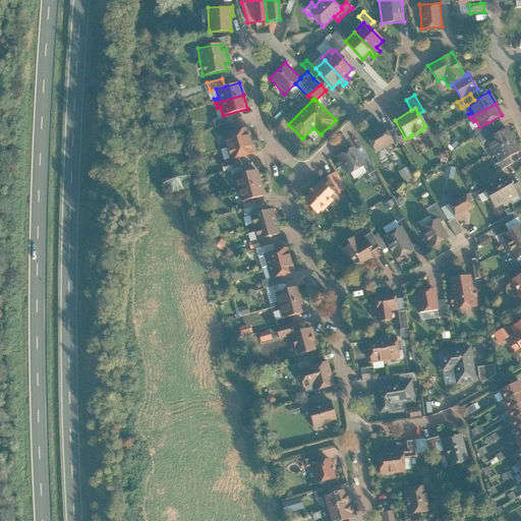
[(226,117),(212,121),(214,126),(227,123),(226,117)]
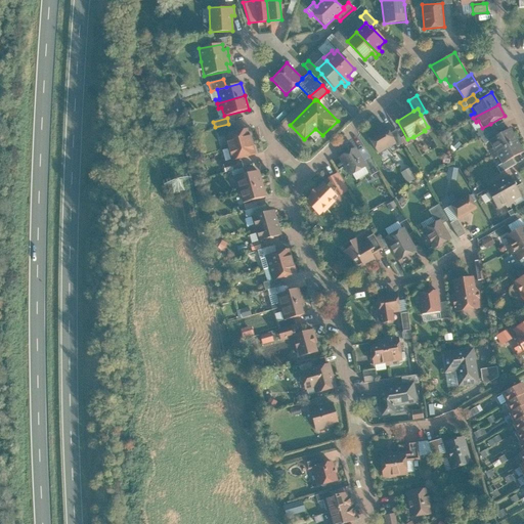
[(233,122),(228,124),(215,127),(218,137),(222,136),(236,132),(233,122)]
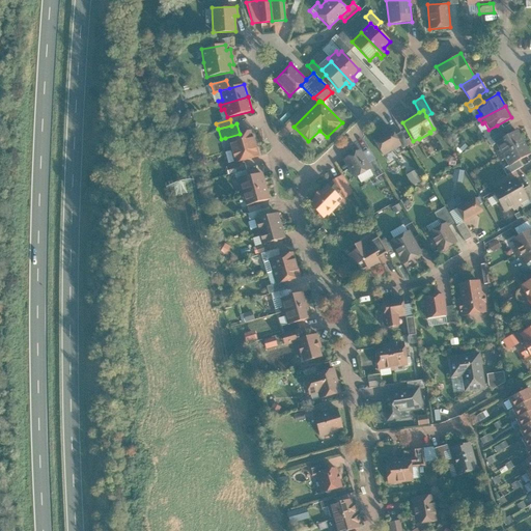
[(483,133),(486,139),(501,132),(497,126),(488,130),(483,133)]
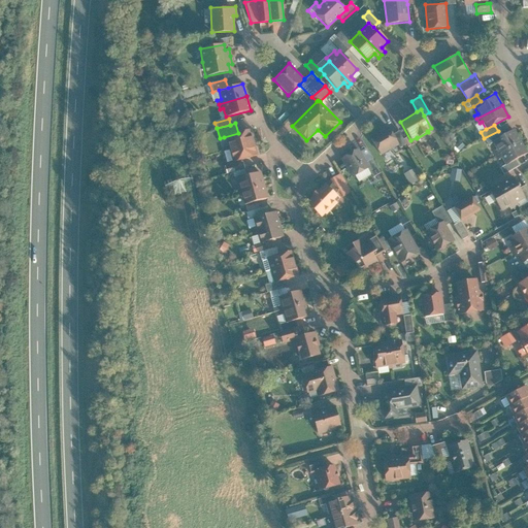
[(393,134),(389,127),(370,137),(381,155),(397,145),(398,145),(393,134)]
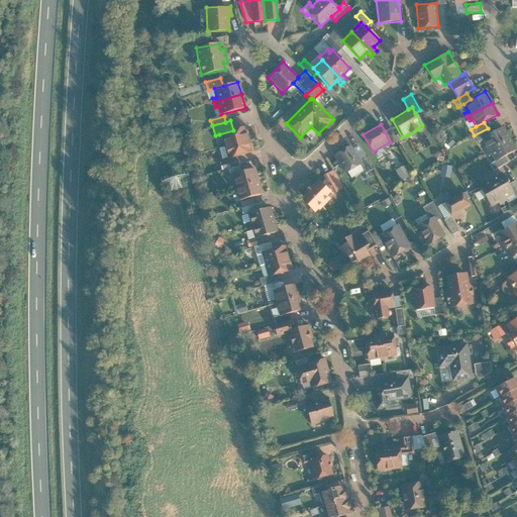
[(219,134),(223,145),(247,139),(244,127),(233,130),(219,134)]
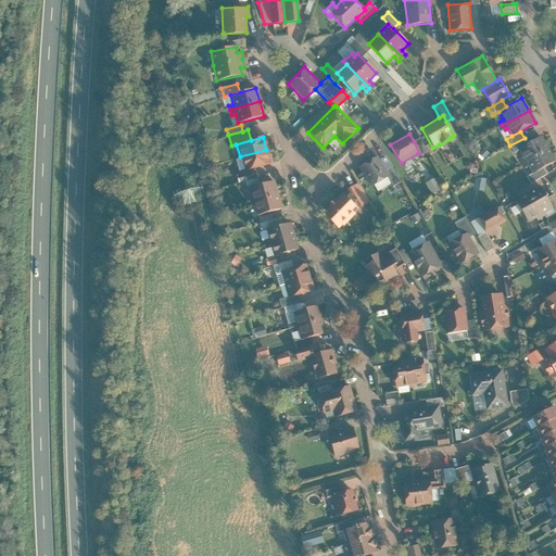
[(420,138),(414,141),(419,153),(418,153),(420,156),(428,152),(420,138)]
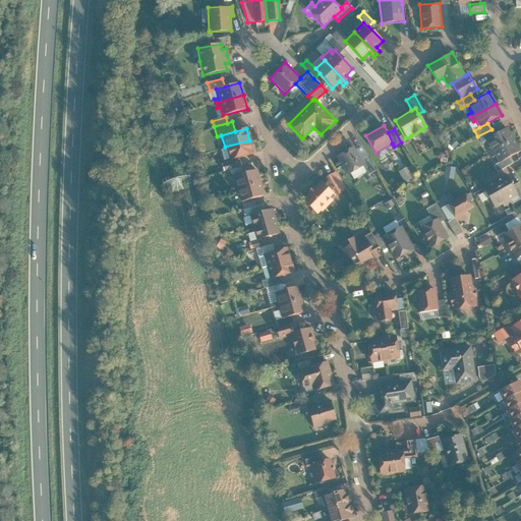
[(491,129),(477,136),(481,143),(486,140),(496,135),(491,129)]
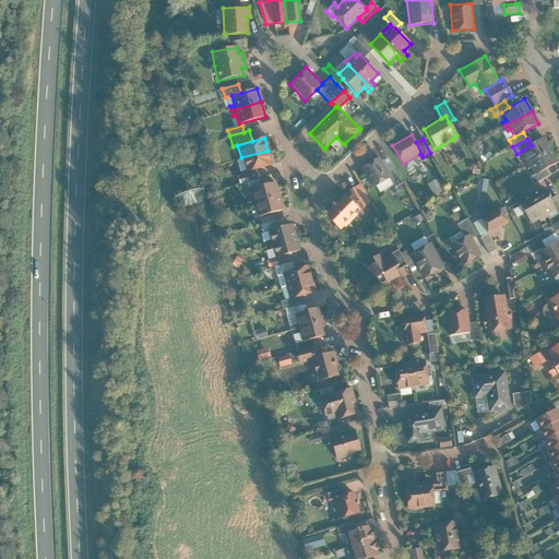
[(545,139),(532,145),(522,151),(526,158),(522,162),(524,166),(551,150),(545,139)]
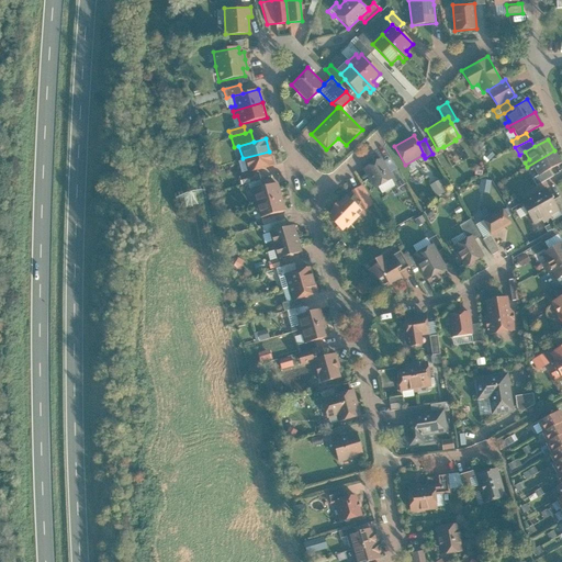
[(554,150),(527,167),(530,171),(534,169),(538,176),(549,169),(561,161),(554,150)]
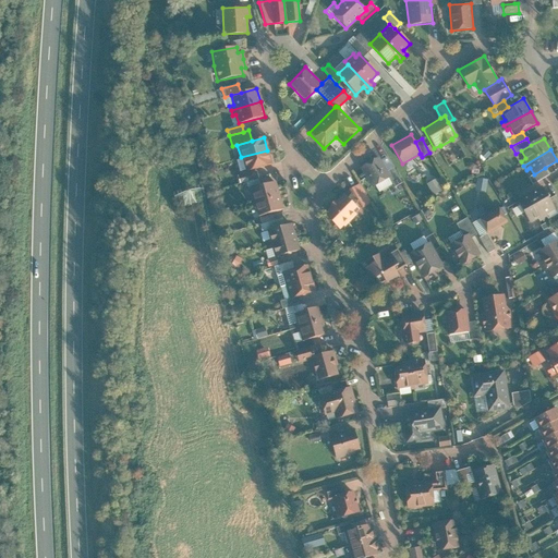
[(267,150),(241,157),(244,171),(271,165),(267,150)]
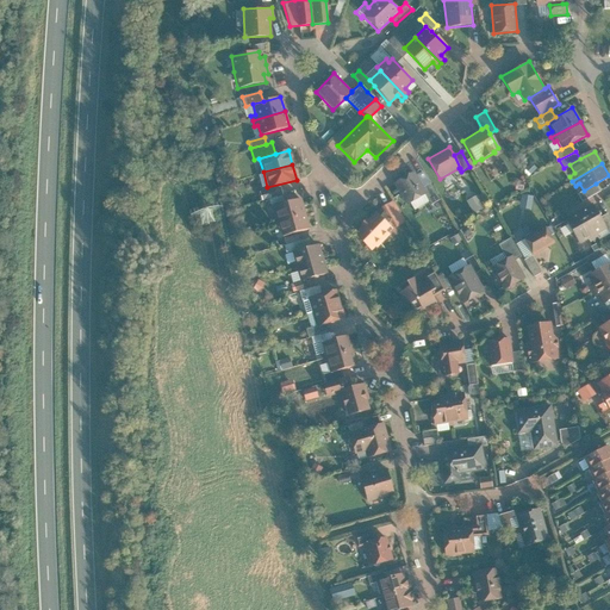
[(423,187),(414,172),(393,182),(406,205),(419,198),(427,194),(423,187)]
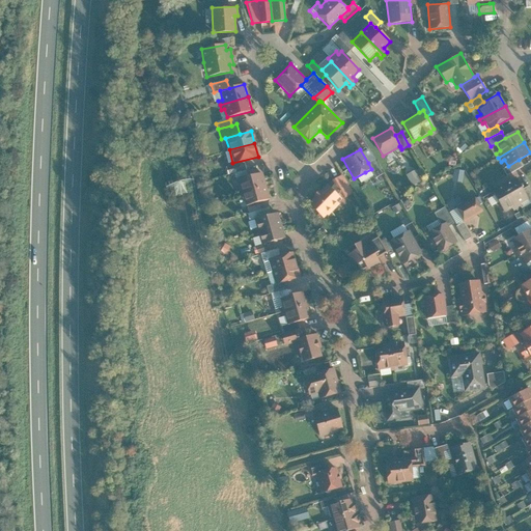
[(374,160),(368,163),(371,169),(365,172),(370,180),(383,174),(374,160)]
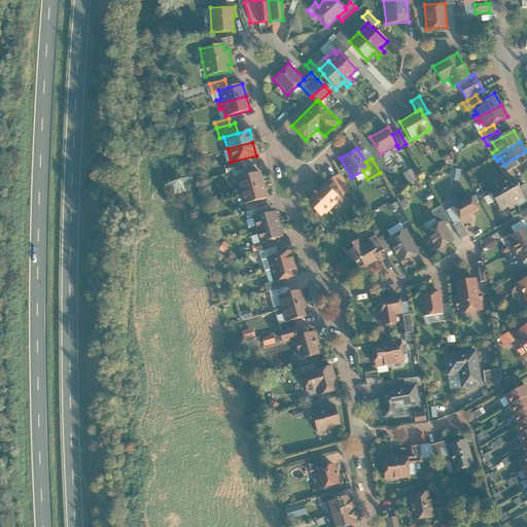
[(519,166),(515,159),(504,165),(499,168),(503,175),(519,166)]
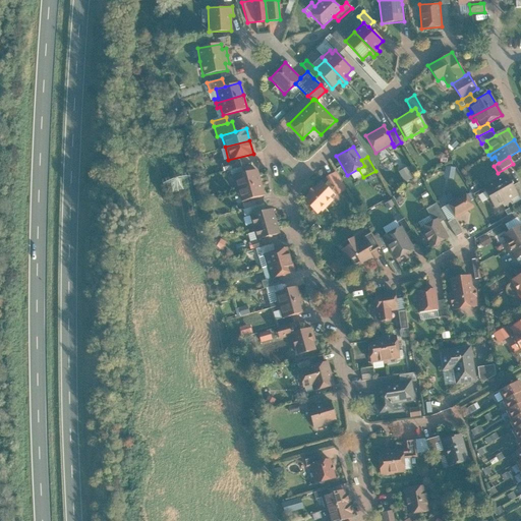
[(238,159),(221,164),(223,172),(229,170),(240,167),(238,159)]
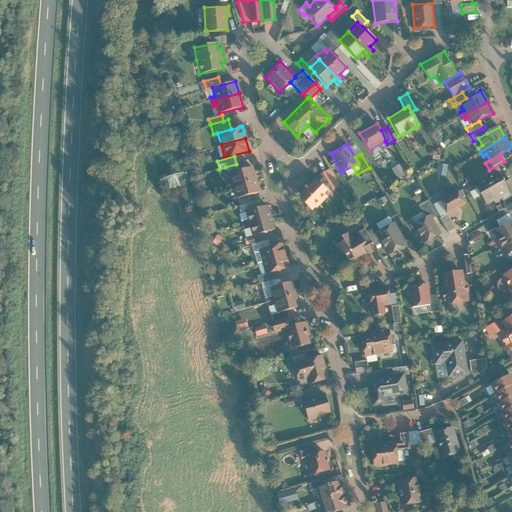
[(398,179),(407,174),(401,163),(392,168),(398,179)]
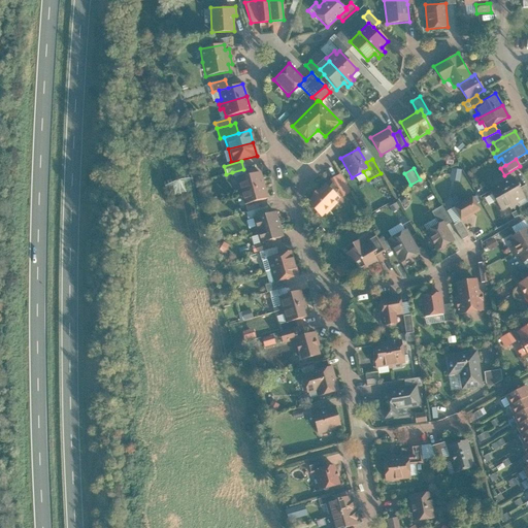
[(461,180),(462,169),(453,168),(451,179),(461,180)]
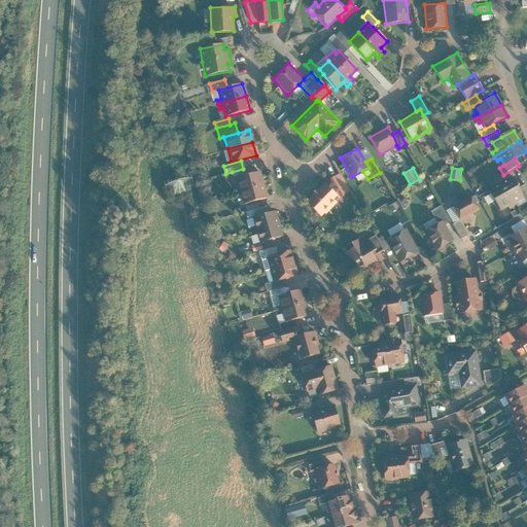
[(243,169),(232,172),(233,177),(245,174),(243,169)]
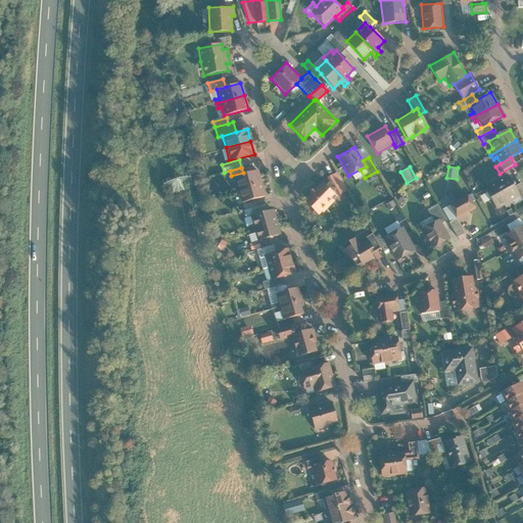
[(233,191),(262,183),(257,172),(234,178),(236,186),(232,187),(233,191)]
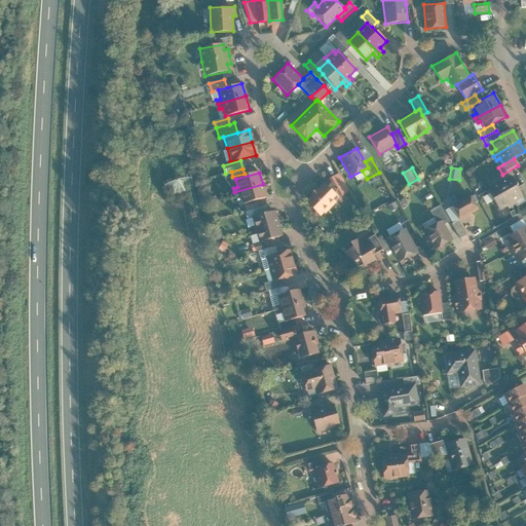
[(331,183),(327,187),(335,195),(337,192),(341,196),(349,191),(339,174),(329,179),(331,183)]
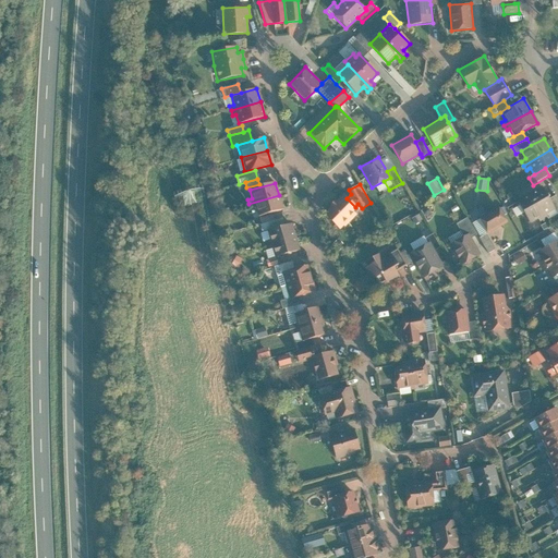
[(542,189),(530,195),(543,218),(555,210),(549,201),(542,189)]
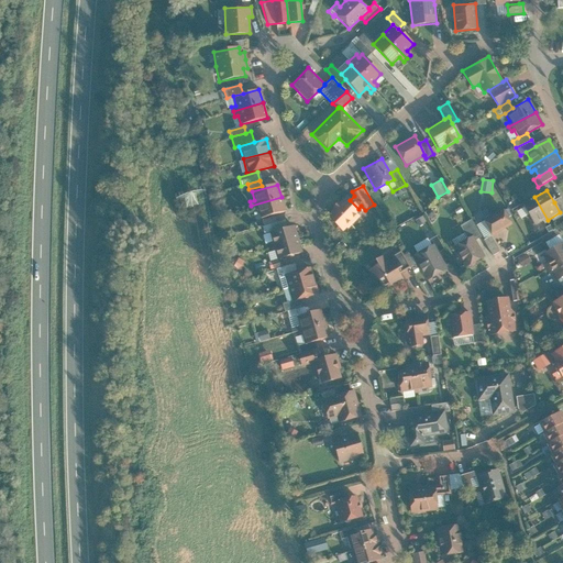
[(345,196),(326,217),(342,232),(345,229),(346,231),(360,217),(359,216),(362,212),(359,209),(350,200),(345,196)]
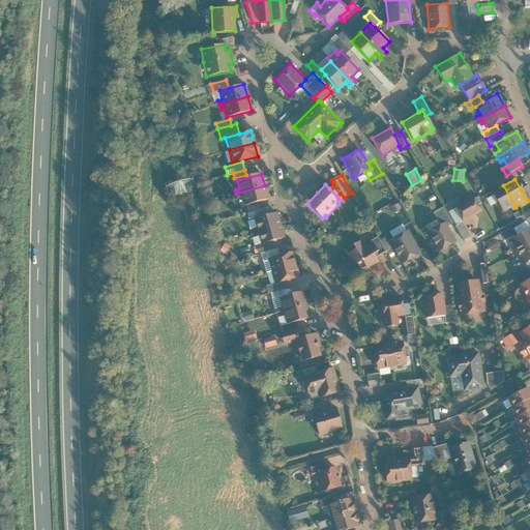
[(268,198),(265,185),(236,194),(237,198),(241,197),(243,205),(268,198)]
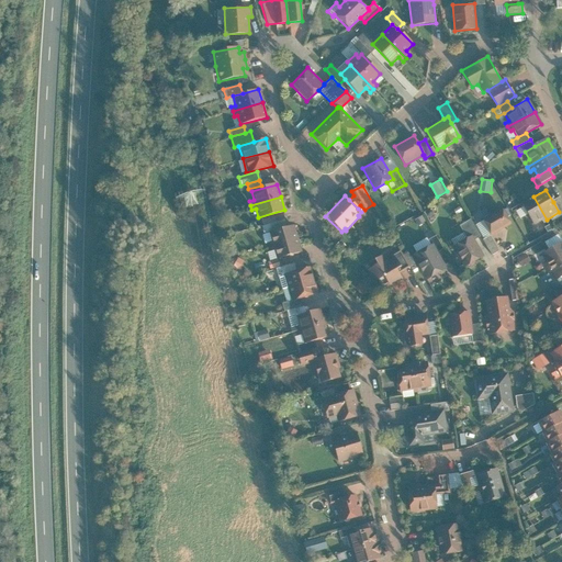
[(534,197),(521,204),(535,226),(547,220),(534,197)]
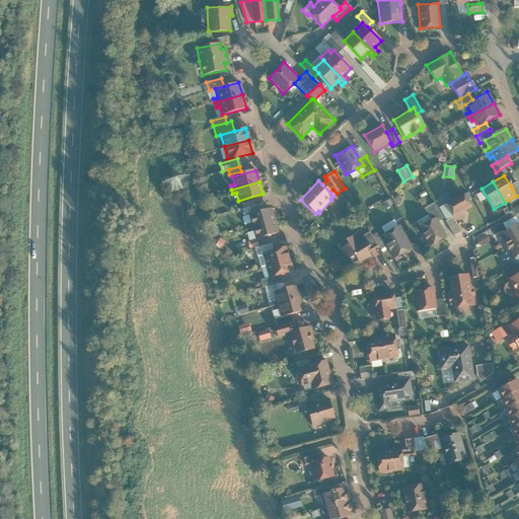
[(471,207),(464,194),(445,204),(453,218),(471,207)]
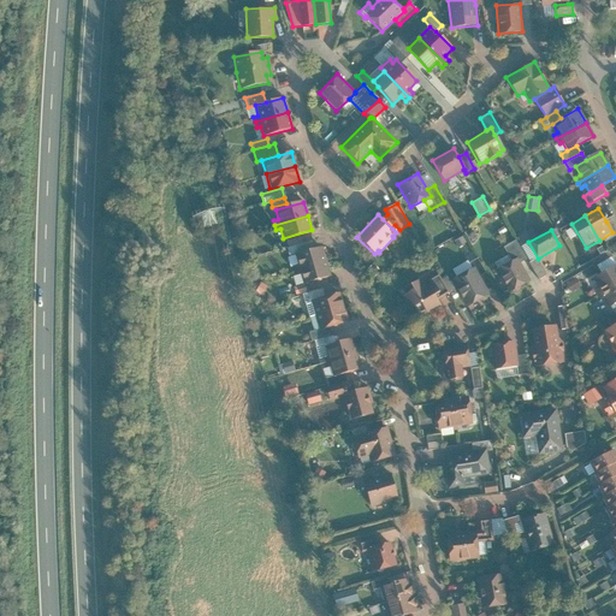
[(516,259),(519,264),(526,260),(515,241),(503,247),(511,261),(516,259)]
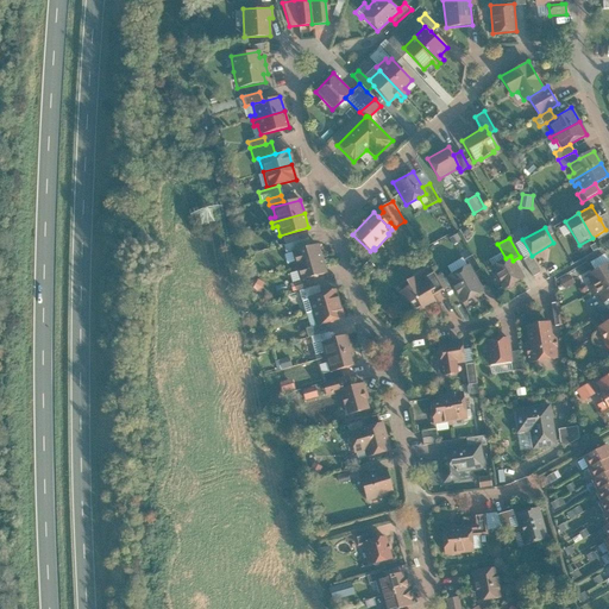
[(297,242),(284,245),(287,251),(300,249),(297,242)]
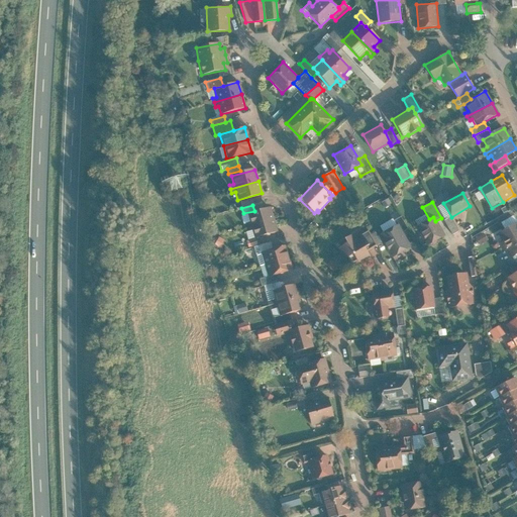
[(246,228),(274,220),(270,208),(246,215),(249,223),(245,224),(246,228)]
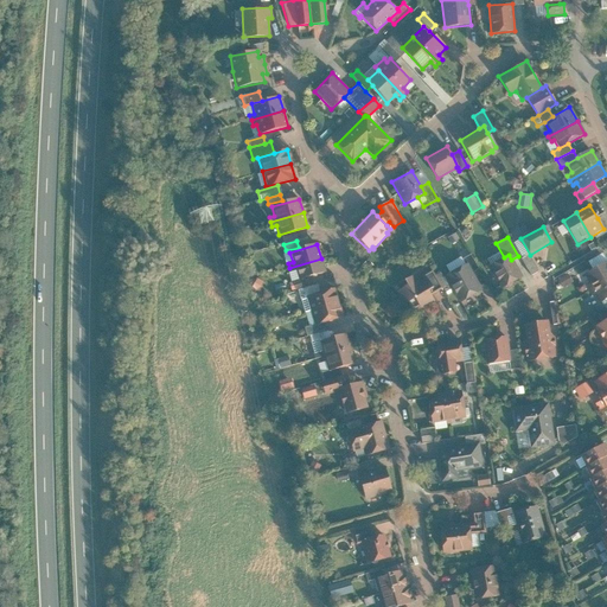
[(468,264),(473,273),(478,269),(471,255),(462,260),(465,266),(468,264)]
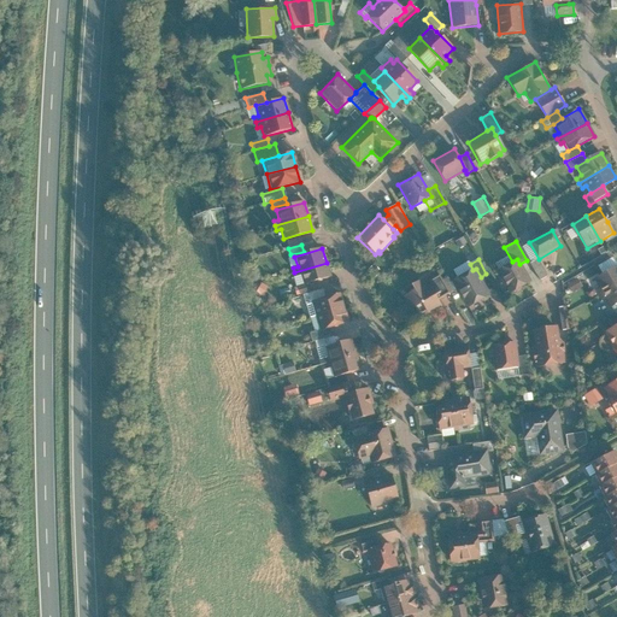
[(512,262),(495,271),(509,294),(530,281),(519,264),(517,259),(512,262)]
